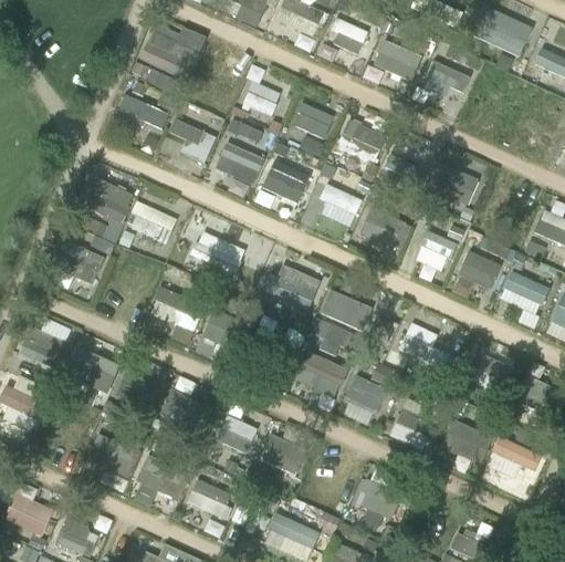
[(232,0),(262,13),(267,0),(232,0)]
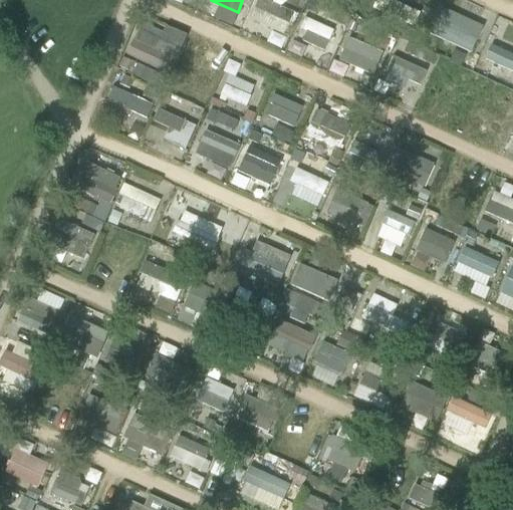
[(255,0),(249,17),(283,30),(292,7),(272,0),(255,0)]
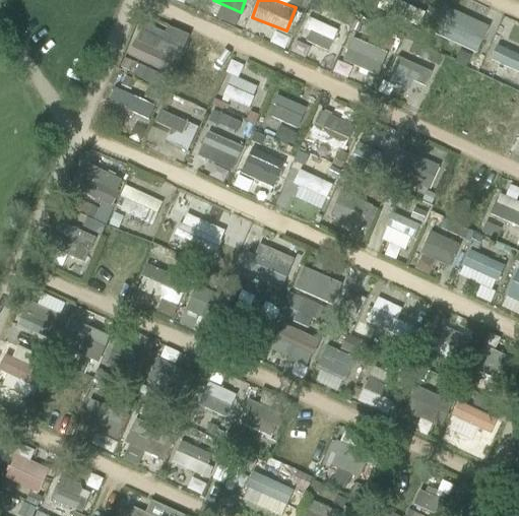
[(331,47),(338,25),(313,17),(306,39),(331,47)]
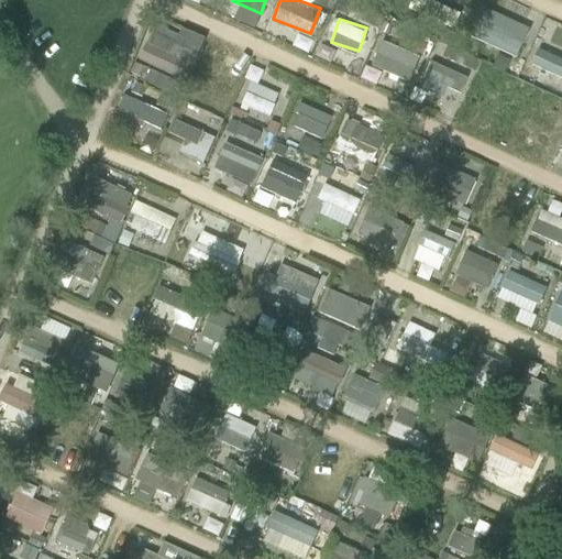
[(152,32),(140,58),(182,77),(194,52),(198,53),(206,37),(182,26),(175,42),(152,32)]
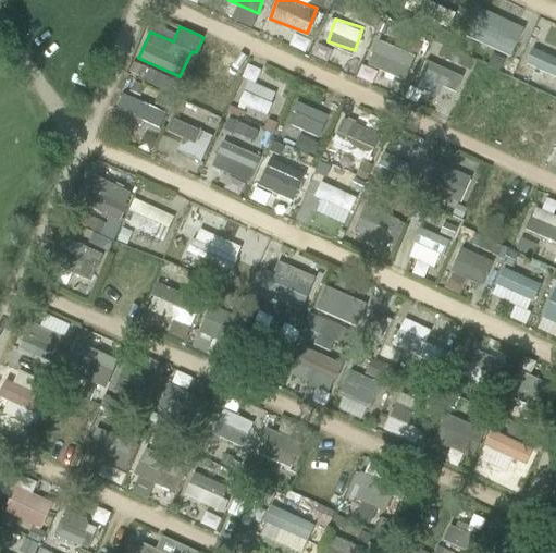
[(379,39),(368,64),(403,78),(408,66),(409,68),(415,54),(379,39)]
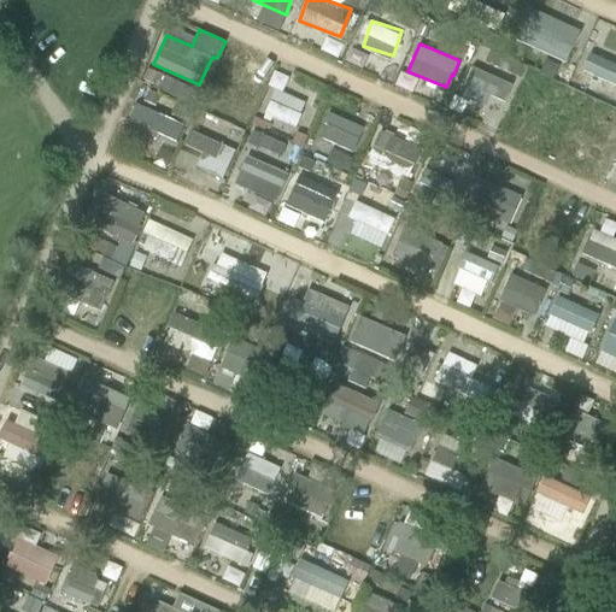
[(615,58),(596,48),(586,68),(615,82),(615,58)]
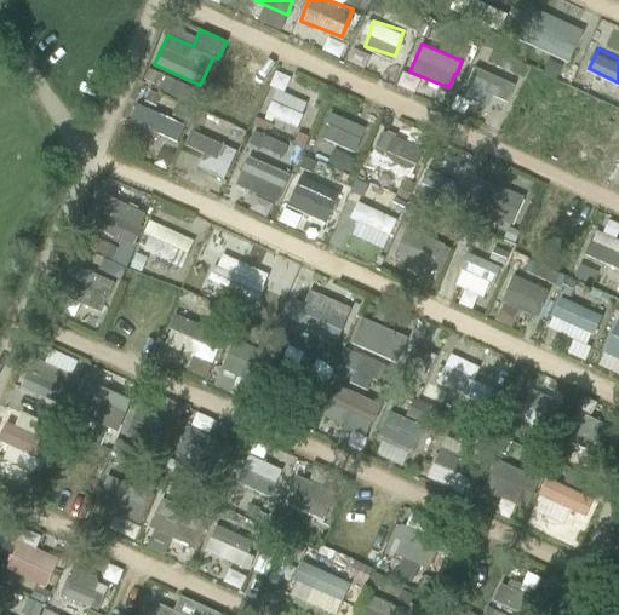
[(252,104),(268,74),(229,56),(215,86),(252,104)]
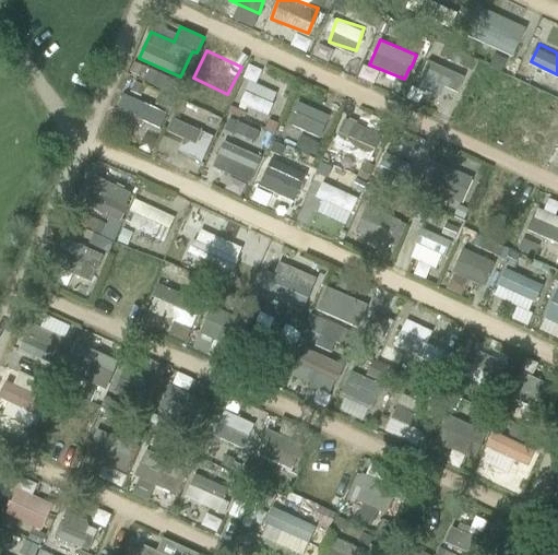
[(411,95),(418,98),(423,87),(440,94),(444,84),(459,90),(466,72),(427,56),(411,95)]
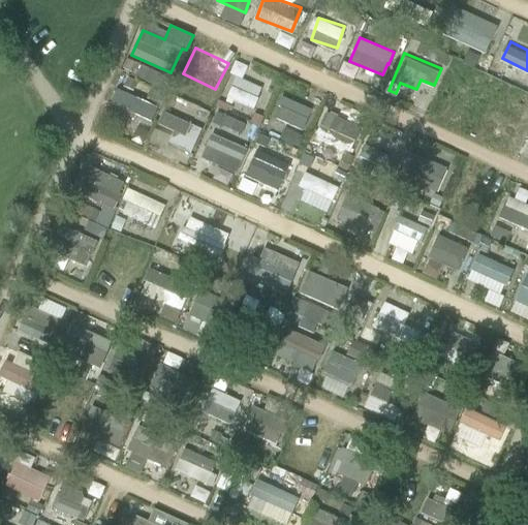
[(243,76),(248,62),(239,58),(224,97),(253,107),(262,83),(243,76)]
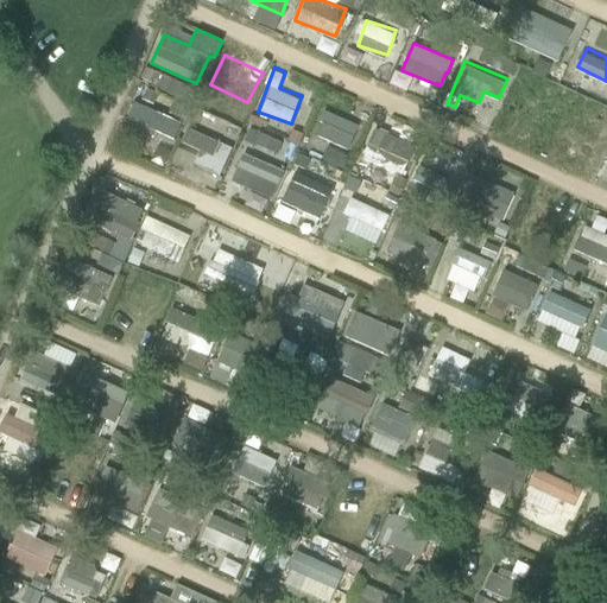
[(314,131),(348,147),(360,122),(326,106),(314,131)]
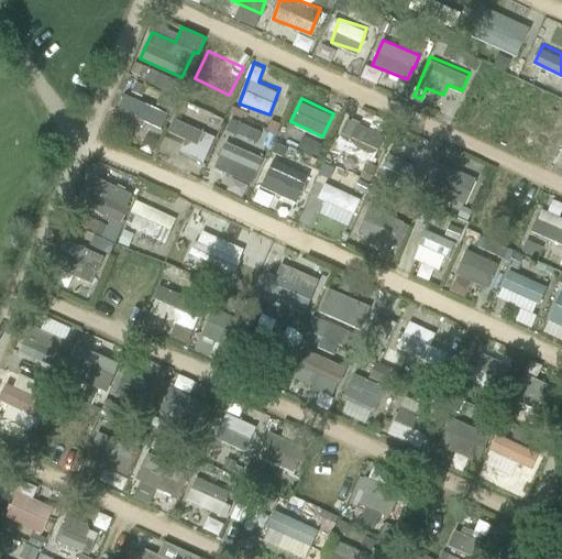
[(515,127),(557,139),(561,120),(561,112),(522,100),(515,127)]
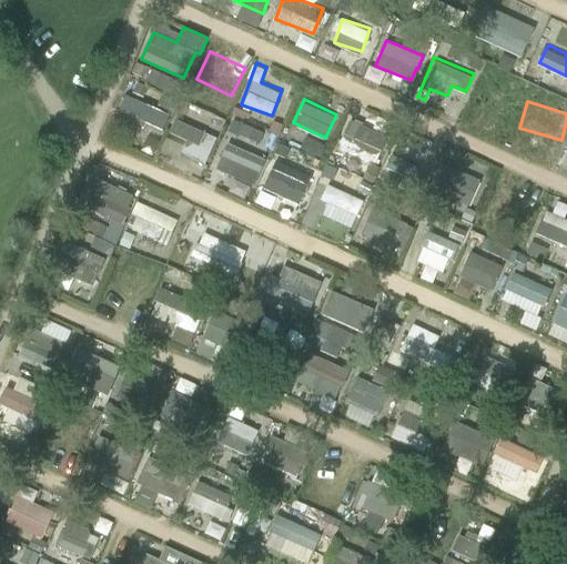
[(176,119),(171,132),(188,140),(182,152),(205,162),(216,138),(176,119)]
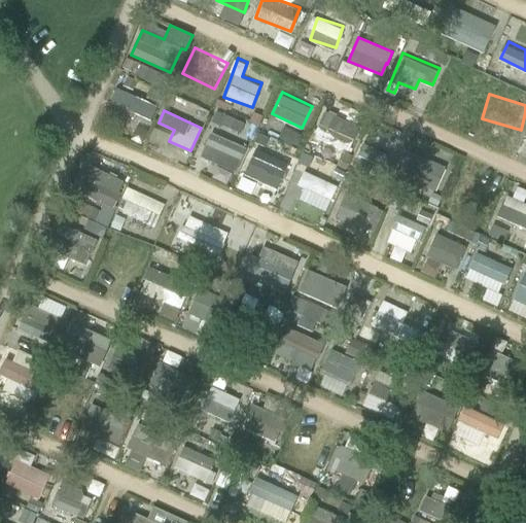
[(324,112),(314,135),(348,150),(358,128),(324,112)]
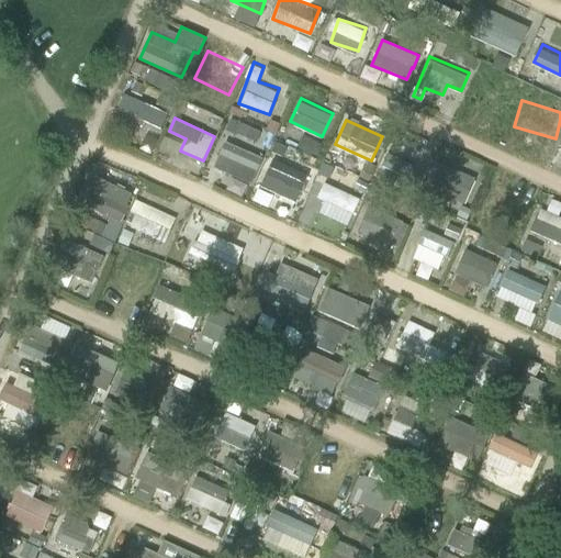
[(225,142),(214,166),(251,182),(262,158),(225,142)]
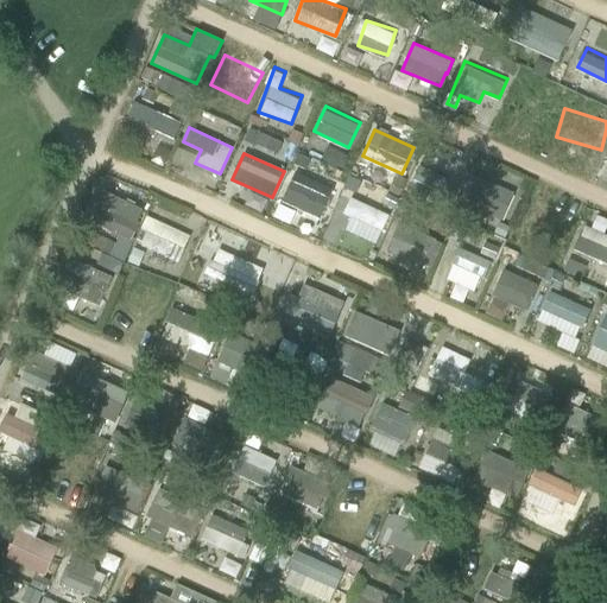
[(296,171),(282,201),(320,217),(334,189),(296,171)]
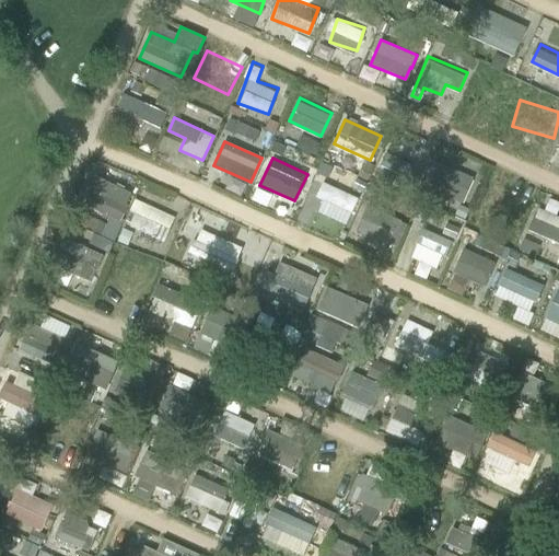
[(431,173),(426,185),(463,201),(474,177),(446,165),(442,177),(431,173)]
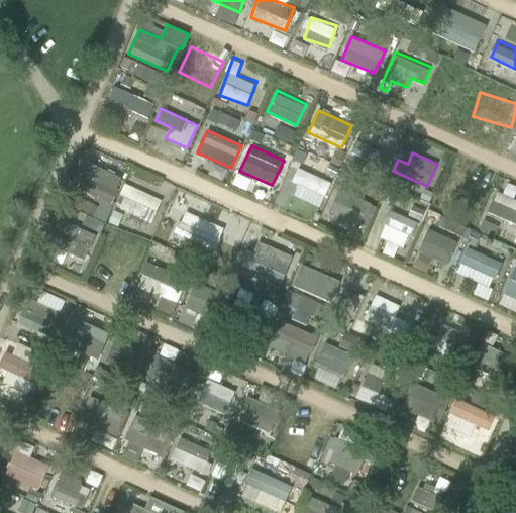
[(79,172),(73,185),(110,203),(116,190),(115,189),(120,178),(86,162),(81,172),(79,172)]
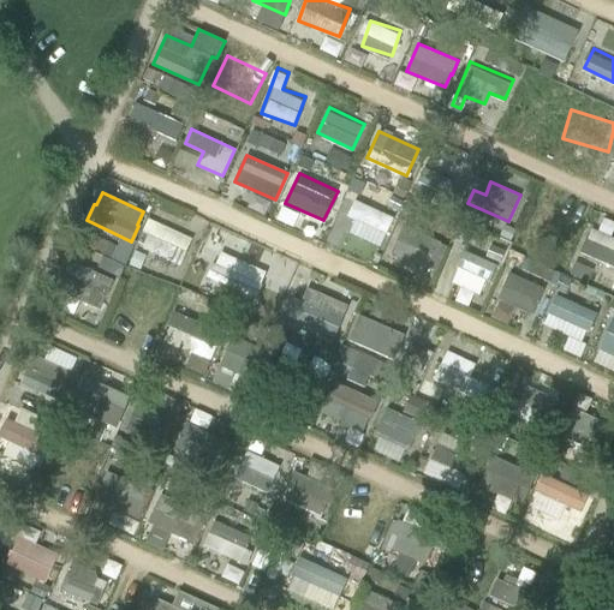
[(182,263),(194,234),(149,215),(142,229),(149,232),(142,247),(182,263)]
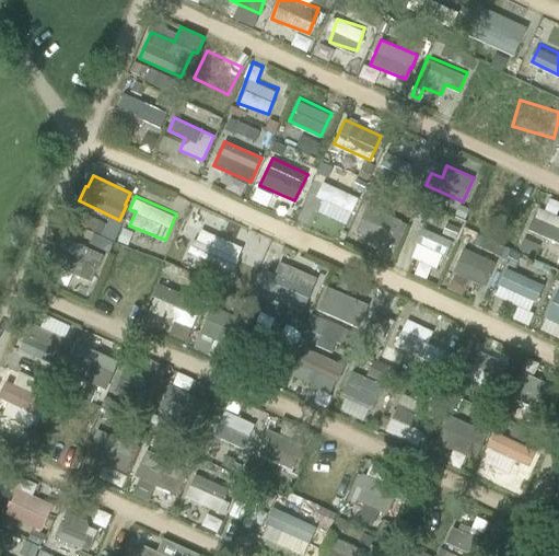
[(558,211),(538,205),(530,229),(558,239),(558,211)]
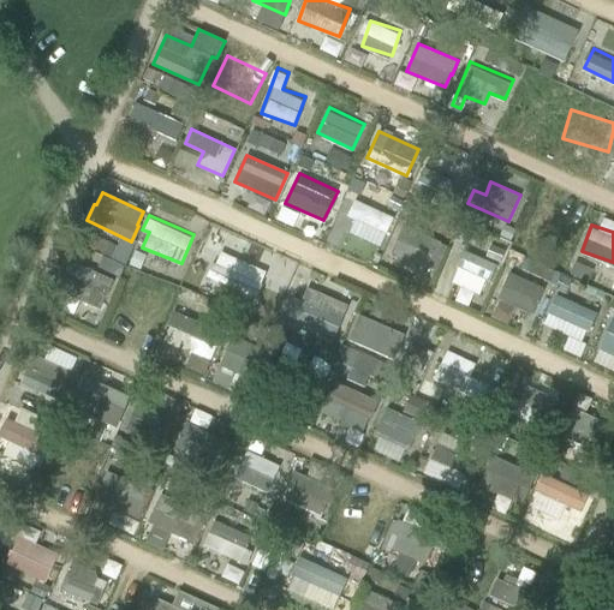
[(404,226),(398,239),(419,250),(415,261),(436,270),(448,246),(404,226)]
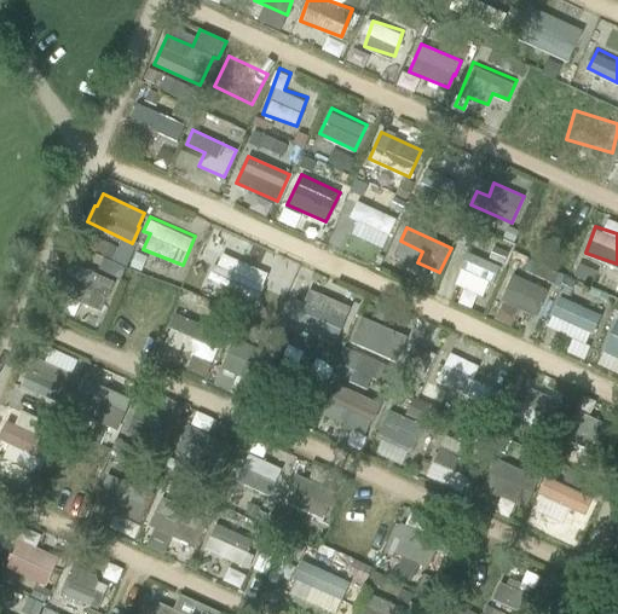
[(466,248),(452,281),(487,295),(501,261),(466,248)]
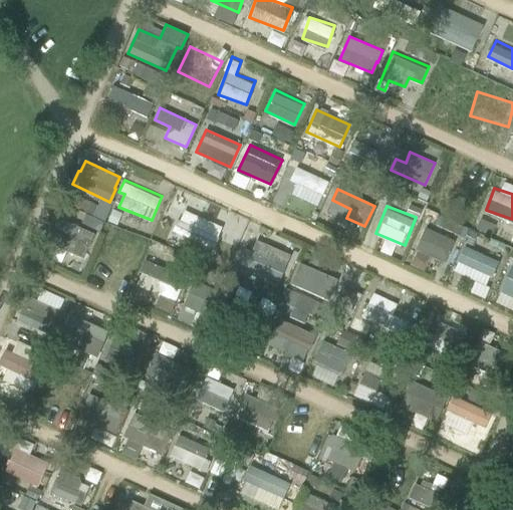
[(52,231),(47,241),(83,257),(94,233),(55,216),(49,229),(52,231)]
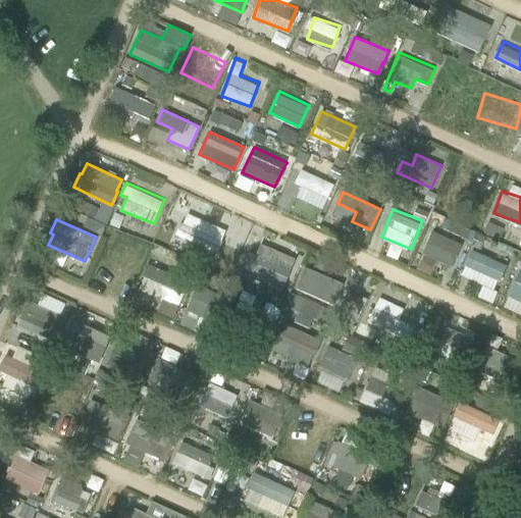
[(432,231),(423,252),(452,265),(461,245),(432,231)]
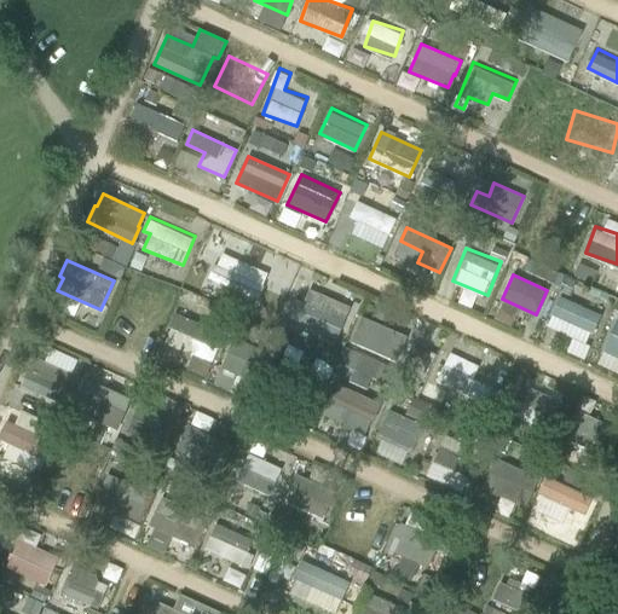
[(311,334),(342,345),(359,295),(331,285),(324,308),(321,307),(311,334)]
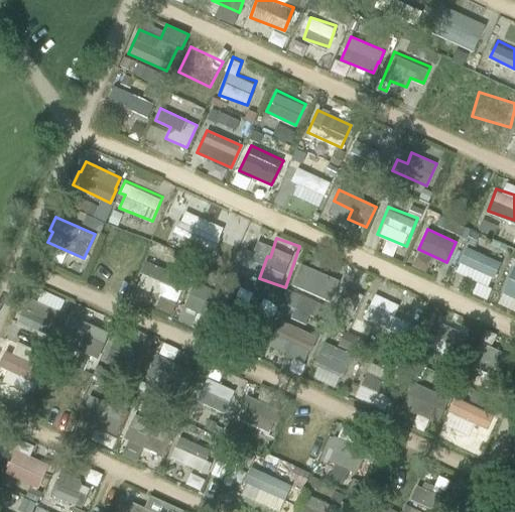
[(456,270),(478,279),(473,289),(486,295),(502,259),(468,244),(456,270)]
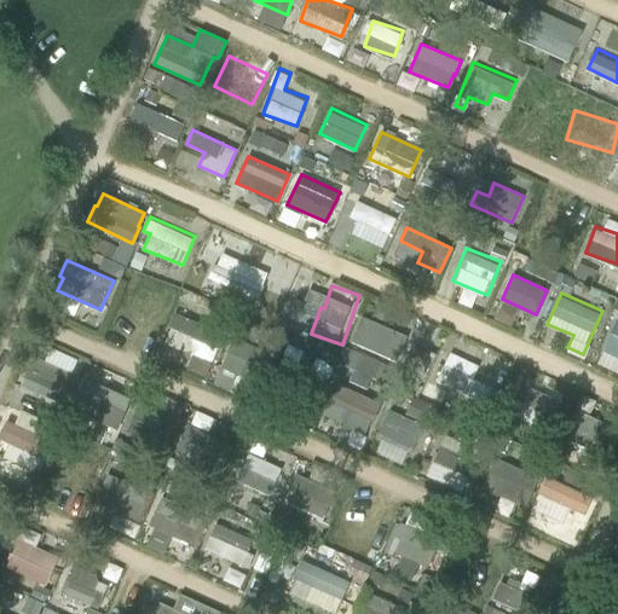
[(362,318),(352,341),(397,360),(406,337),(362,318)]
